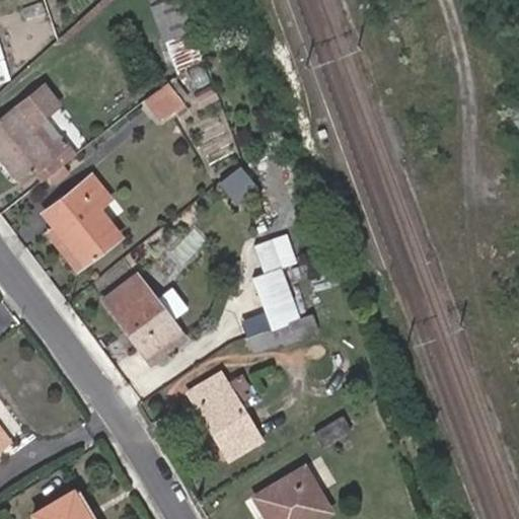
[(179,0),(149,0),(175,75),(200,55),(179,0)]
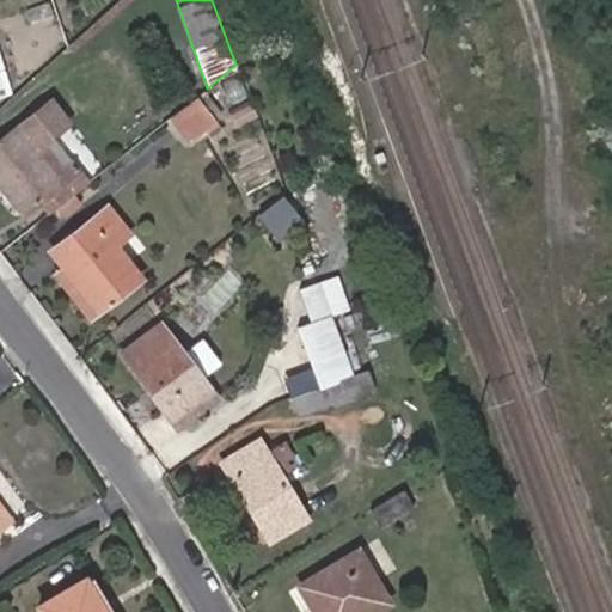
[(0,95),(11,92),(0,56),(0,95)]
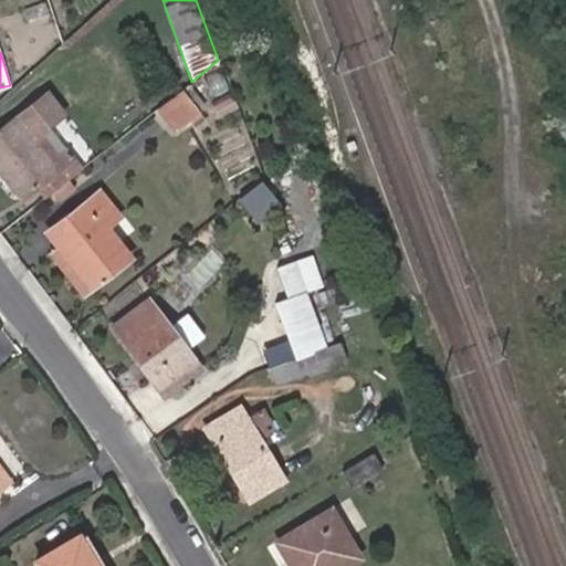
[(181,91),(197,111),(203,105),(188,85),(181,91)]
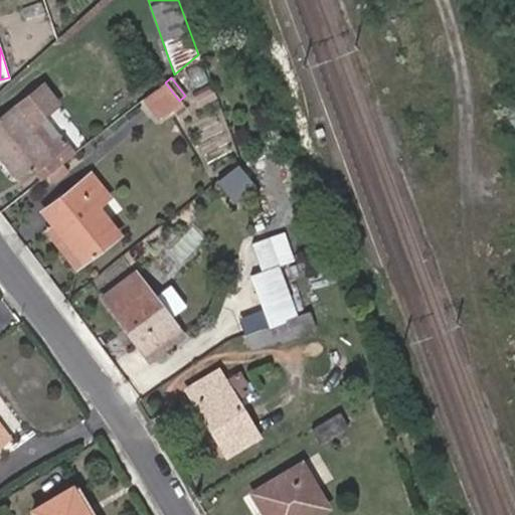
[(165,82),(145,98),(158,116),(169,108),(179,101),(165,82)]
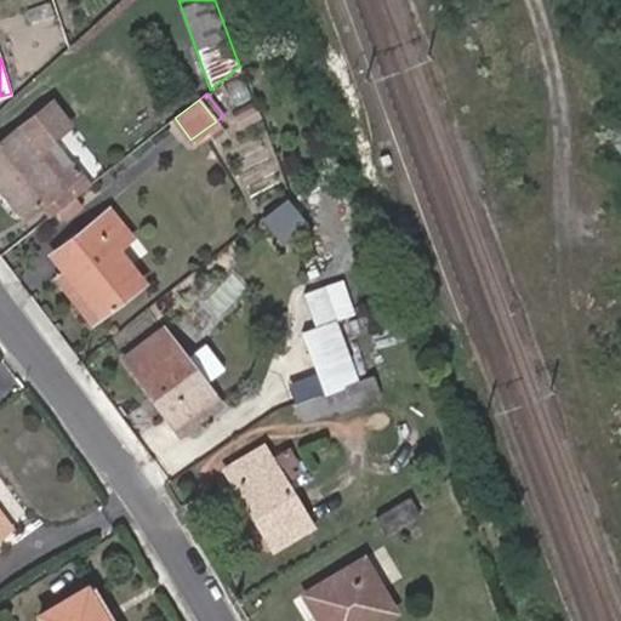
[(50,216),(58,209),(72,199),(89,184),(52,138),(69,125),(52,102),(0,143),(0,187),(23,217),(40,204),(50,216)]
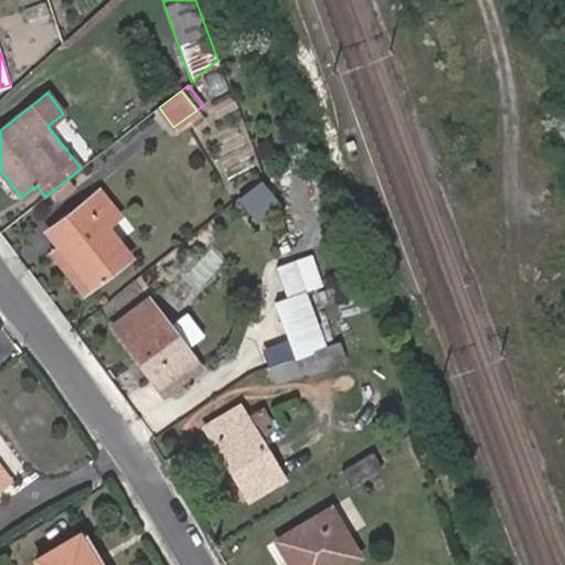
[(196,110),(185,118),(193,129),(204,121),(196,110)]
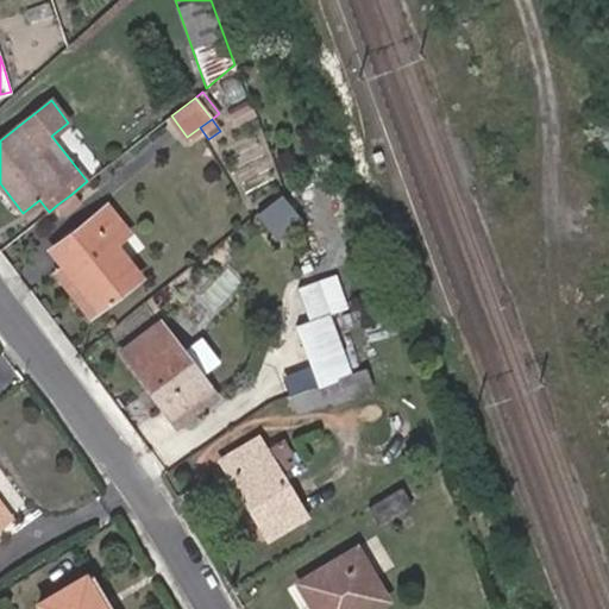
[(70,195),(57,205),(64,213),(76,203),(70,195)]
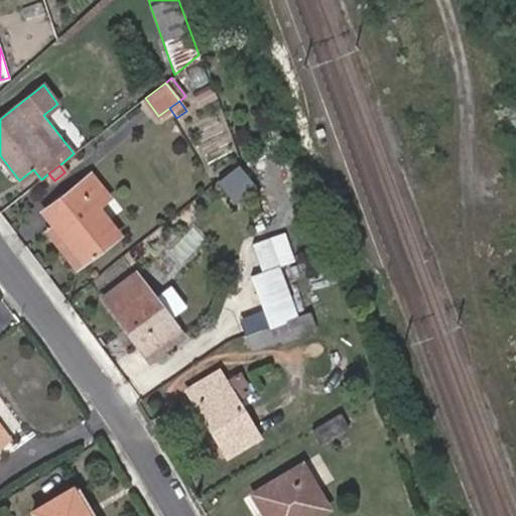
[(251,187),(244,168),(225,174),(232,194),(251,187)]
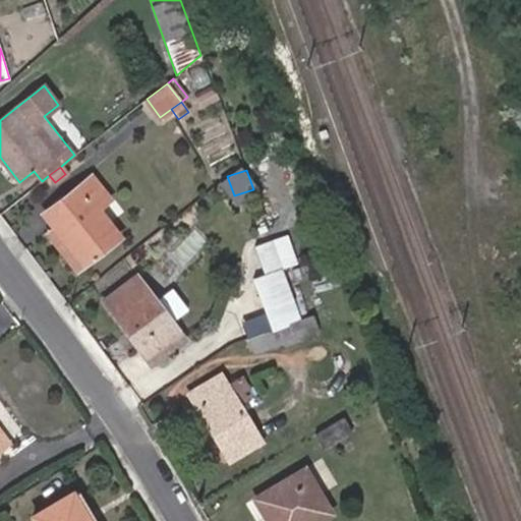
[(92,177),(45,213),(56,227),(58,231),(83,264),(90,259),(91,261),(102,252),(101,250),(121,234),(99,206),(109,197),(92,177)]
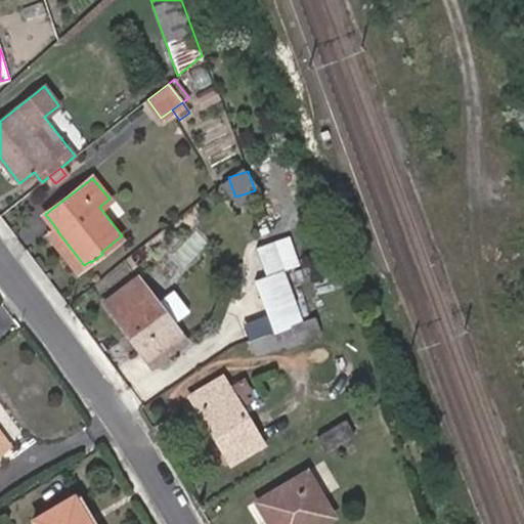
[(58,232),(56,228),(48,234),(77,271),(84,265),(58,232)]
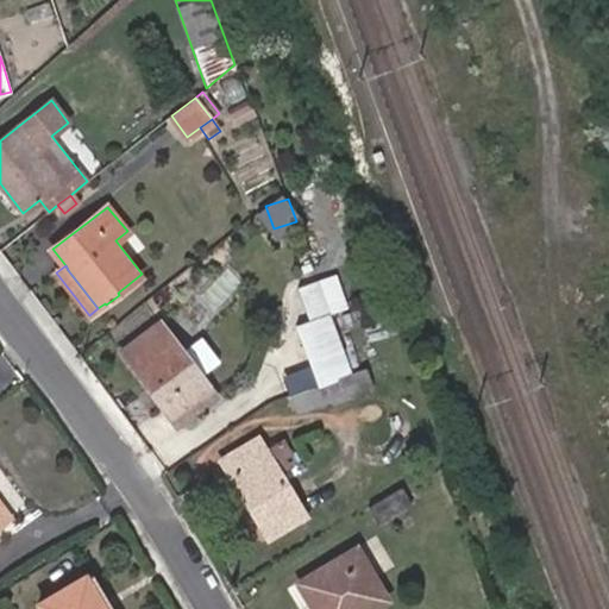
[(296,286),(309,321),(328,314),(315,278),(296,286)]
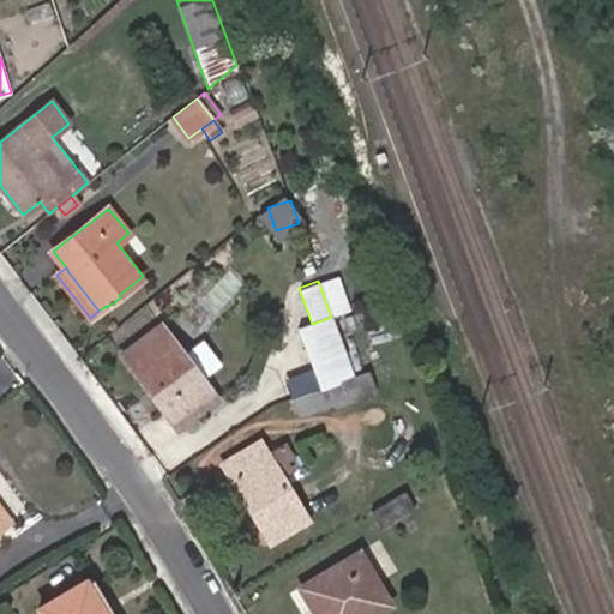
[(299,329),(320,389),(353,377),(338,337),(331,317),(312,324),(299,329)]
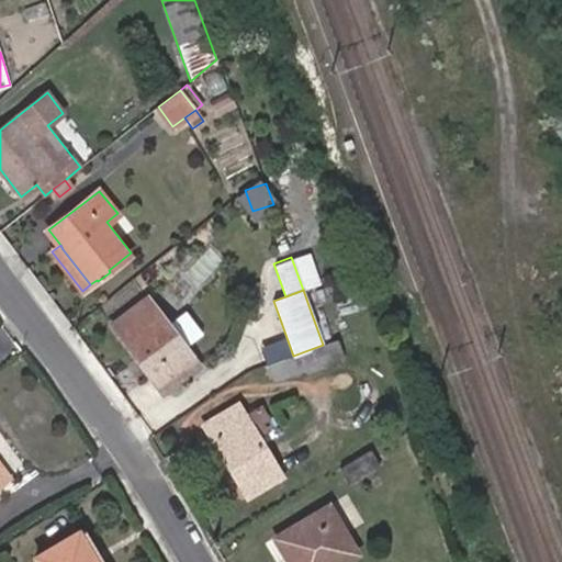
[(112,325),(164,392),(198,366),(147,299),(112,325)]
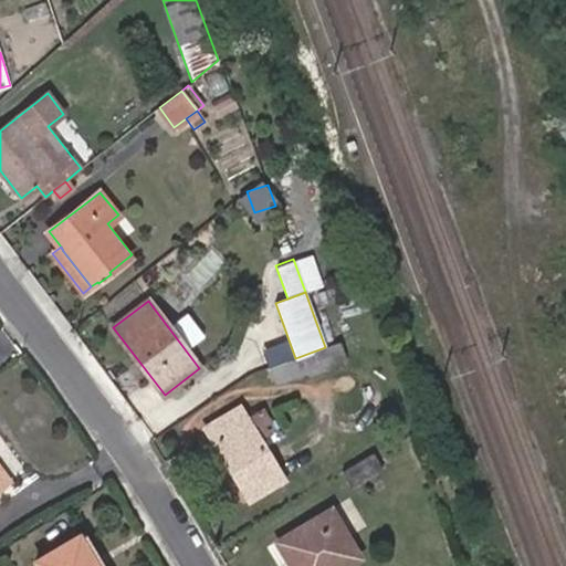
[(295,358),(269,369),(276,386),(341,362),(334,344),(325,347),(295,358)]
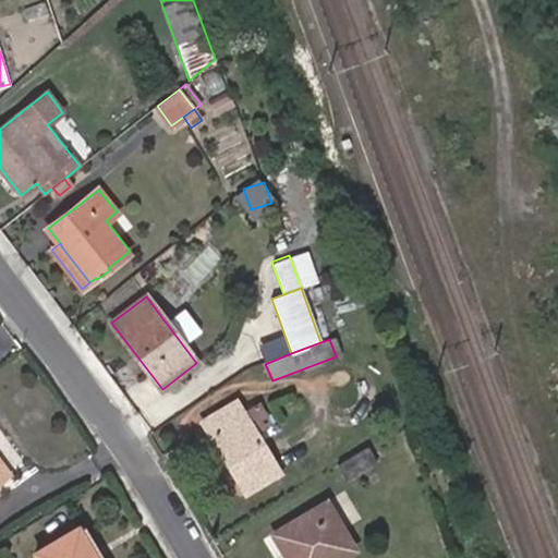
[(244,413),(235,400),(215,413),(221,424),(207,432),(245,495),(280,473),(256,434),(244,413)]
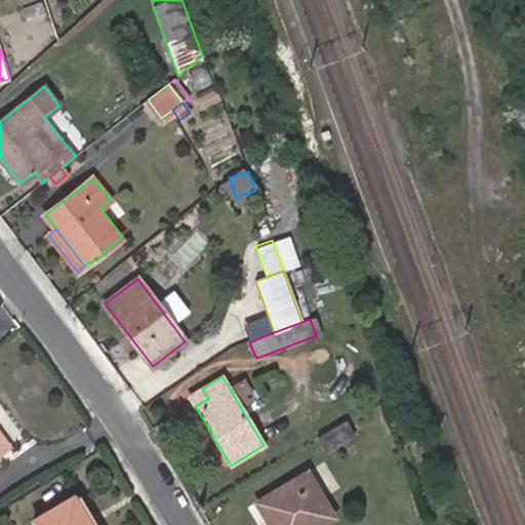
[(243,379),(230,389),(241,408),(250,403),(245,395),(250,392),(243,379)]
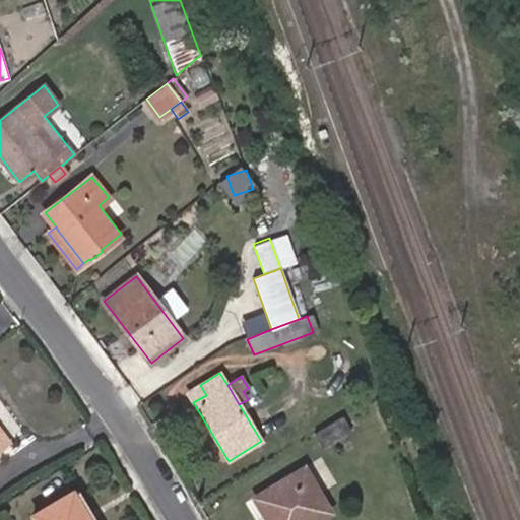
[(200,385),(187,393),(193,402),(206,395),(200,385)]
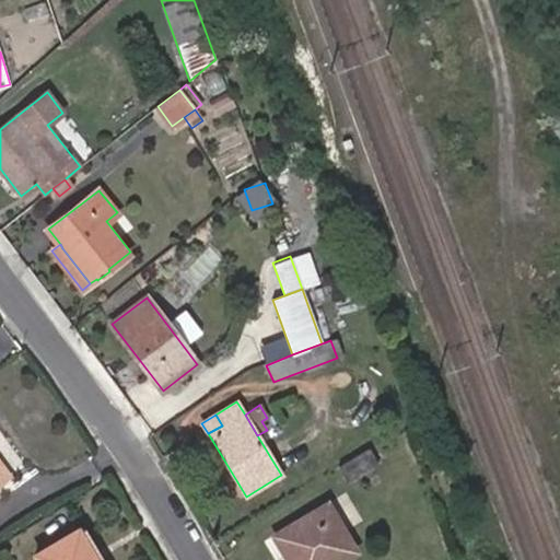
[(339,467),(348,482),(376,465),(368,450),(339,467)]
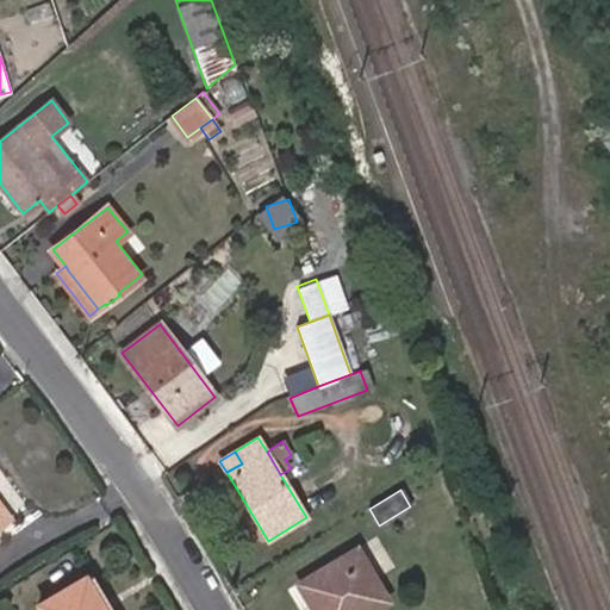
[(0,520),(4,524),(12,518),(0,502),(0,520)]
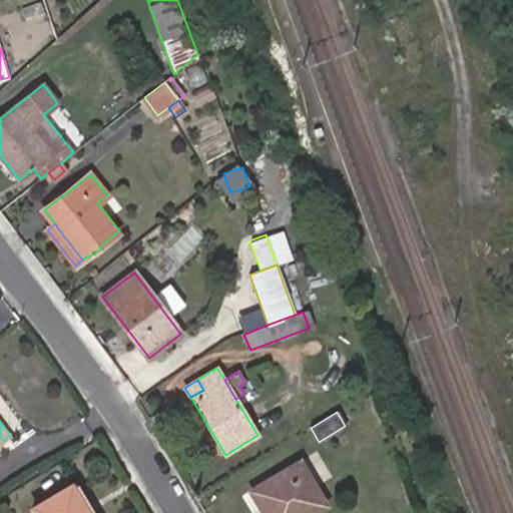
[(251,491),(264,512),(310,512),(324,505),(299,463),(251,491)]
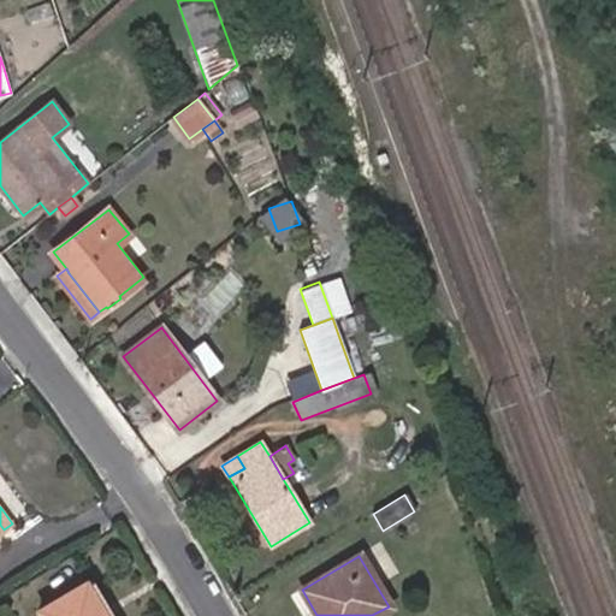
[(104,615),(86,585),(39,612),(40,615),(104,615)]
